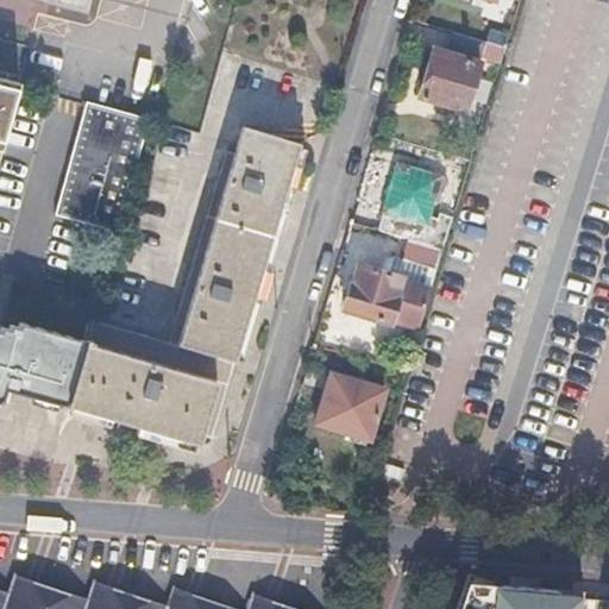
[(507,33),(490,29),(487,42),(503,46),(507,33)]
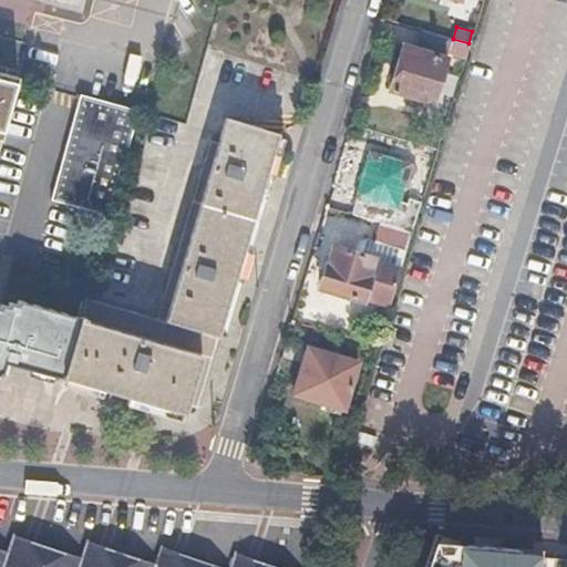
[(450,38),(416,28),(411,48),(403,45),(397,68),(390,90),(430,102),(450,38)]
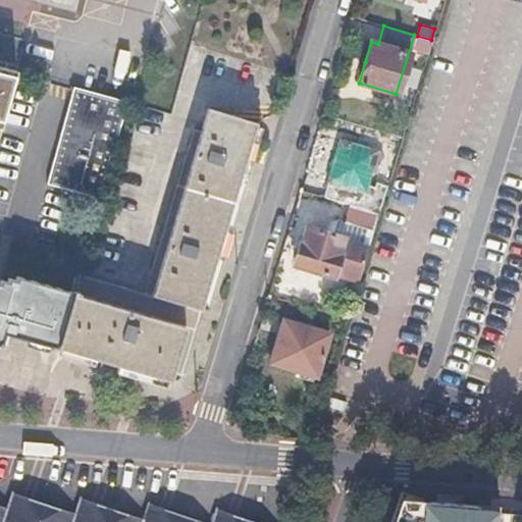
[(0,127),(24,40),(0,33),(0,127)]
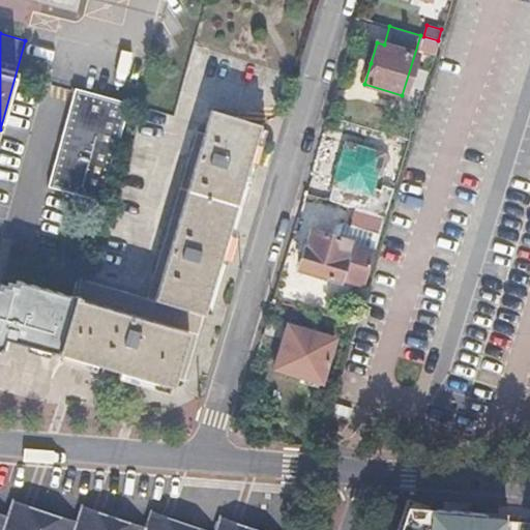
[(127,104),(72,90),(69,104),(46,187),(99,202),(105,187),(127,104)]
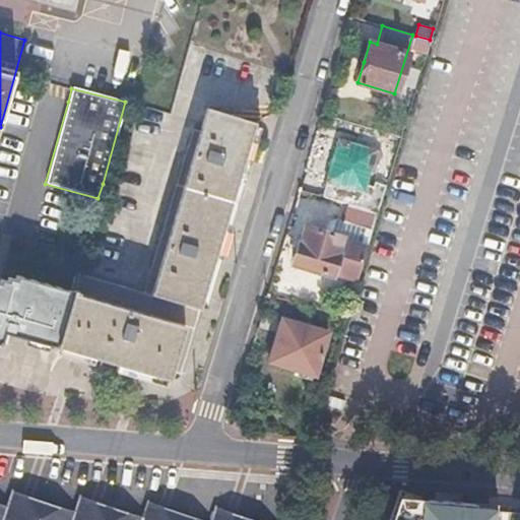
[(146,275),(204,293),(213,260),(242,164),(253,124),(204,111),(198,133),(189,131),(146,275)]
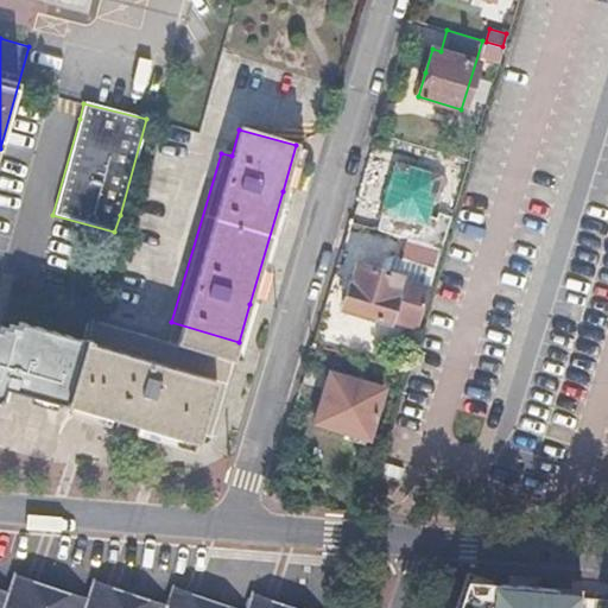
[(392,164),(377,214),(424,228),(439,178),(392,164)]
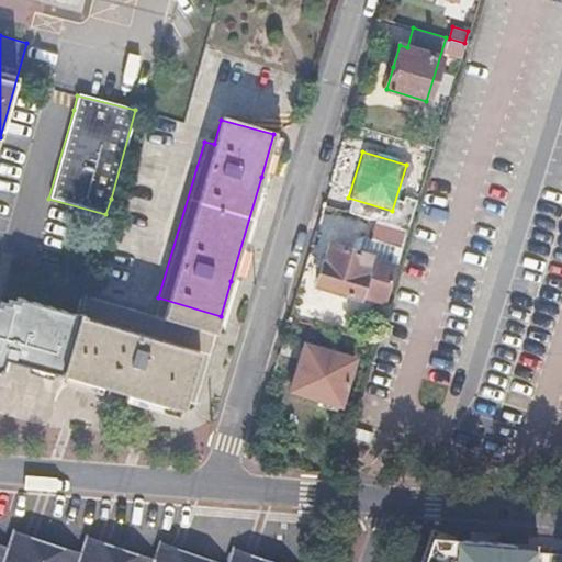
[(405,231),(384,224),(379,240),(401,247),(405,231)]
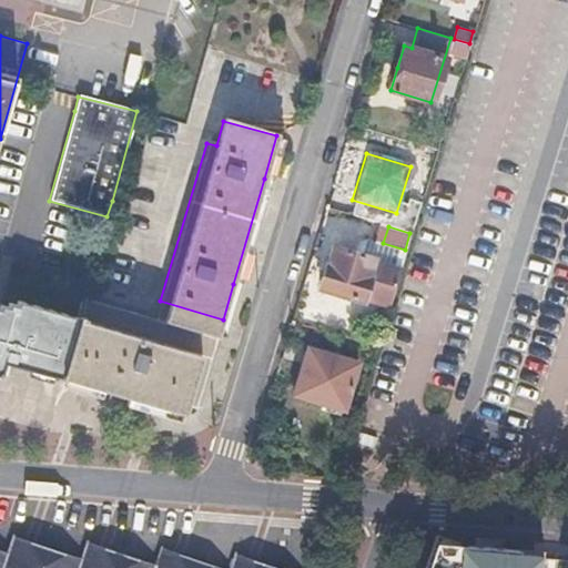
[(376,257),(335,245),(328,264),(325,263),(323,275),(320,287),(362,301),(363,297),(388,305),(402,259),(377,251),(376,257)]
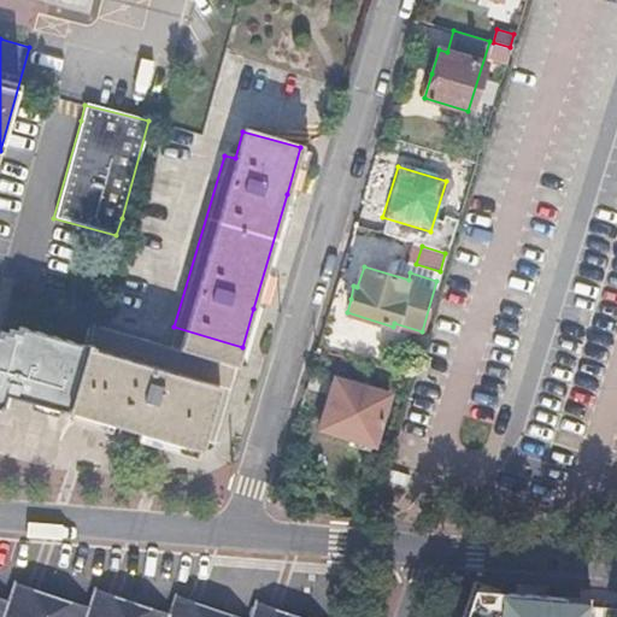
[(236,368),(168,347),(92,325),(65,410),(117,425),(158,438),(176,442),(199,450),(201,441),(213,445),(236,368)]
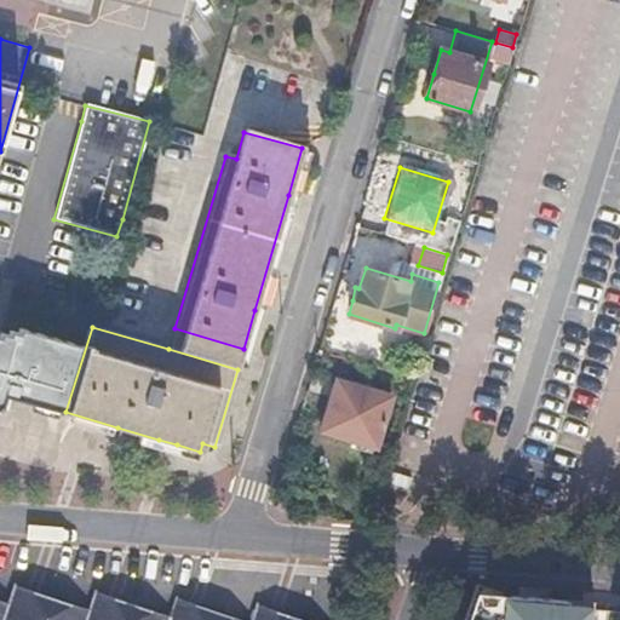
[(244,349),(174,328),(168,349),(237,369),(244,349)]
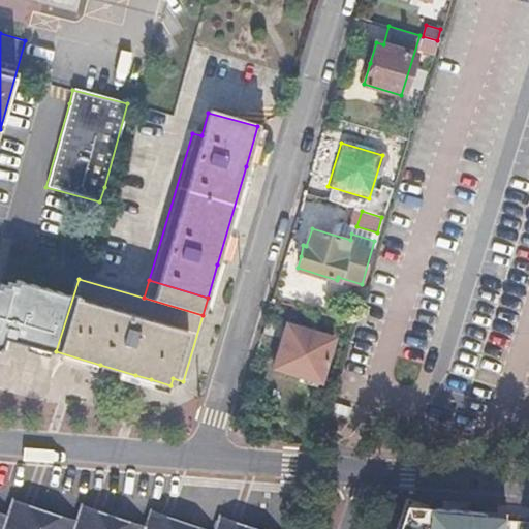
[(0,339),(11,342),(19,344),(32,347),(55,353),(56,351),(69,303),(14,288),(13,292),(5,290),(3,297),(0,296),(0,339)]
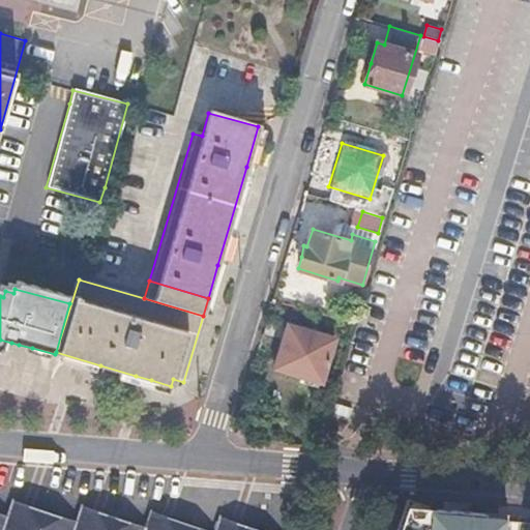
[(337,337),(286,321),(280,345),(272,367),(324,382),(337,337)]
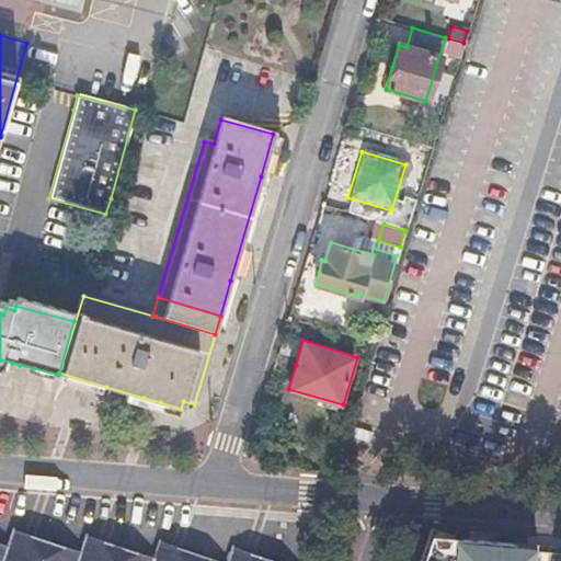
[(373,430),(356,424),(353,434),(369,439),(373,430)]
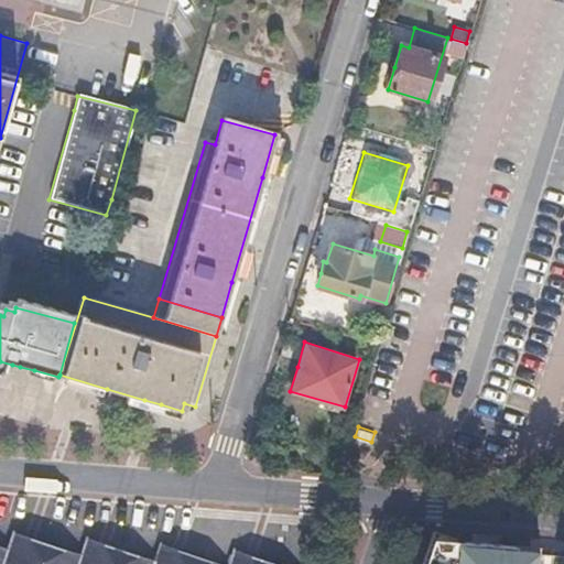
[(267,563),(250,559),(232,553),(228,563),(213,563),(208,562),(181,553),(176,551),(172,550),(159,545),(153,562),(142,557),(138,556),(134,555),(109,546),(105,544),(99,543),(86,539),(80,556),(68,553),(64,551),(60,550),(47,545),(34,541),(31,539),(26,538),(14,533),(7,550),(0,548),(0,563),(267,563)]
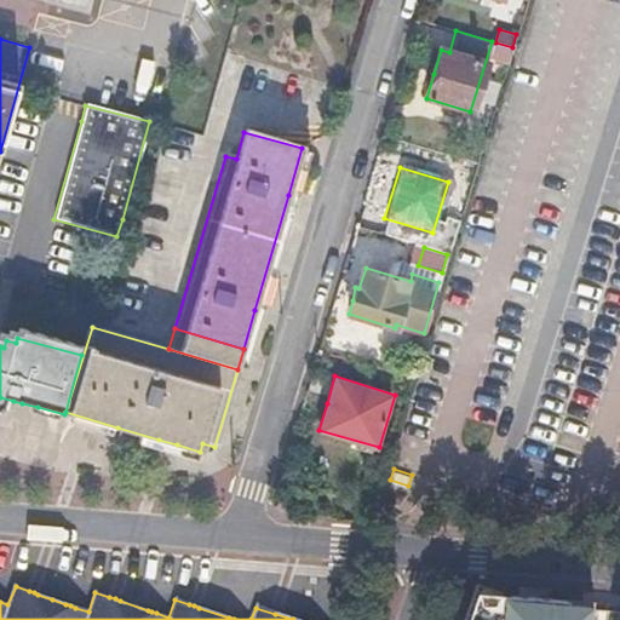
[(619,619),(619,603),(616,604),(616,612),(590,609),(590,602),(507,595),(505,603),(481,595),(472,619),(465,619),(464,619),(463,619),(619,619)]
